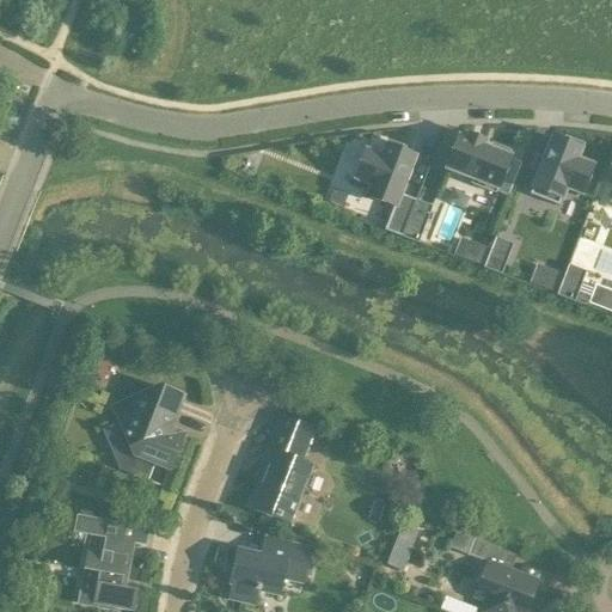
[(505,194),(518,161),(491,151),(493,146),(477,140),(475,145),(466,141),(453,173),(505,194)]
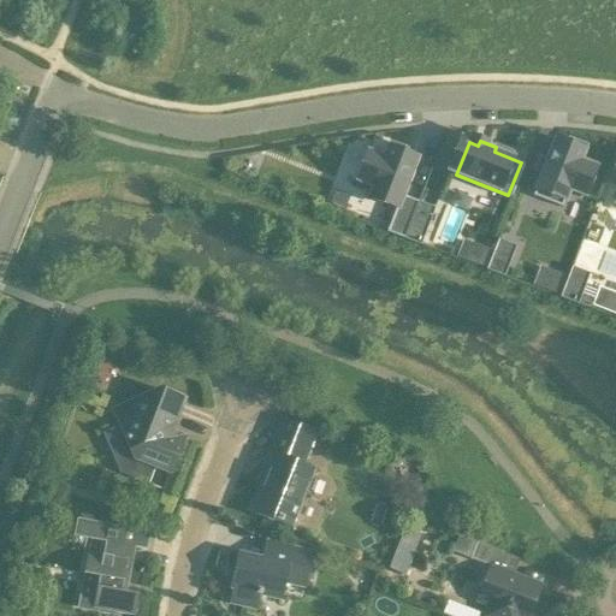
[(587,199),(599,170),(587,165),(591,154),(562,143),(543,194),(572,205),(575,194),(587,199)]
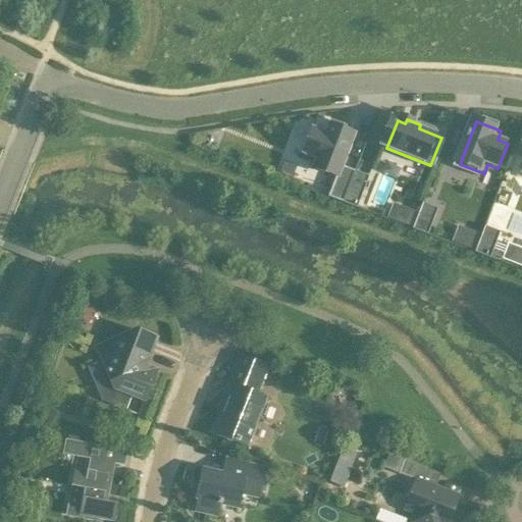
[(338,171),(353,135),(328,124),(325,134),(314,131),(305,155),(315,159),(312,168),(335,176),(336,177),(338,171)]
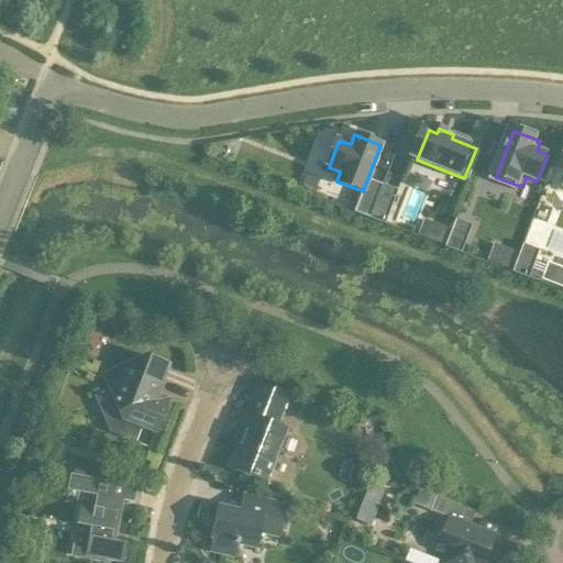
[(379,190),(365,185),(363,191),(362,190),(353,212),(368,218),(379,190)]
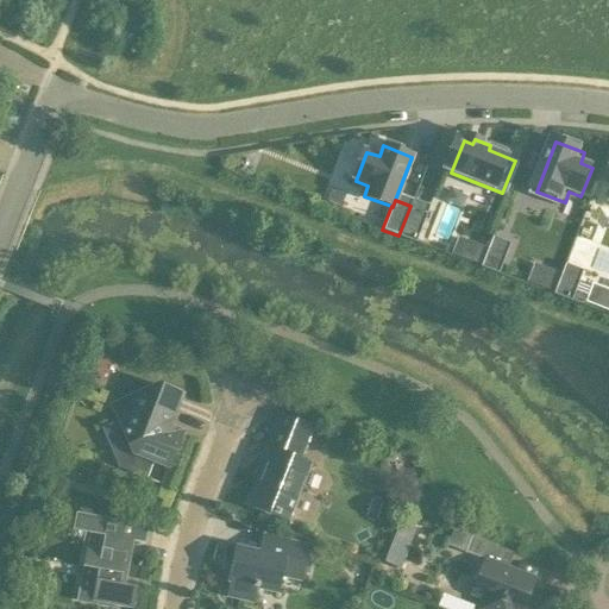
[(410,206),(399,236),(415,242),(427,212),(410,206)]
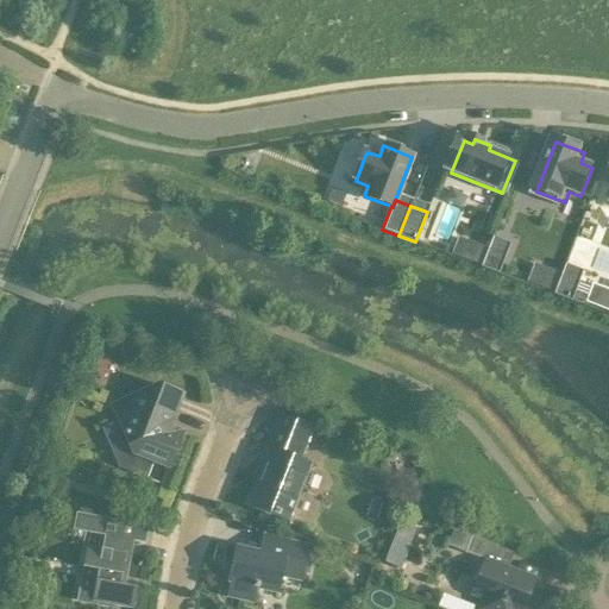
[(494,238),(483,268),(500,275),(512,244),(494,238)]
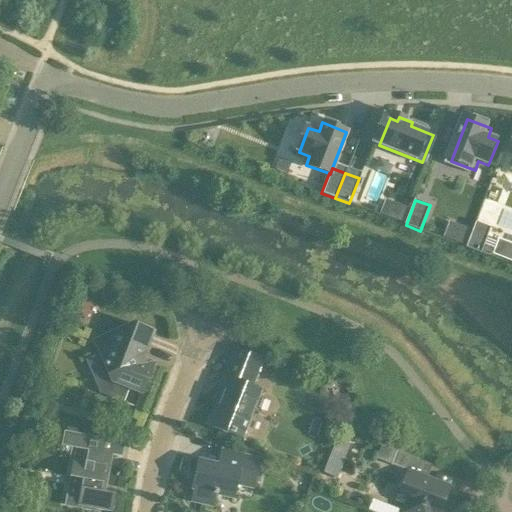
[(478,223),(468,248),(483,254),(493,228),(478,223)]
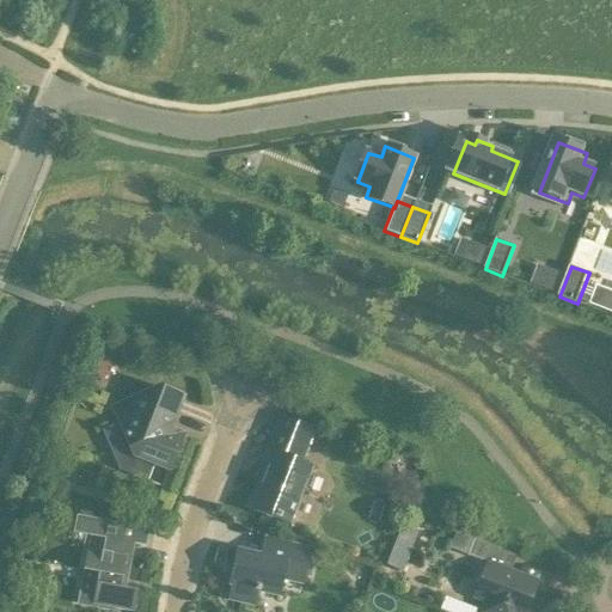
[(146,482),(153,464),(167,470),(179,440),(163,433),(161,428),(164,427),(167,420),(172,421),(182,398),(158,389),(112,408),(120,423),(98,432),(116,473),(120,471),(146,482)]
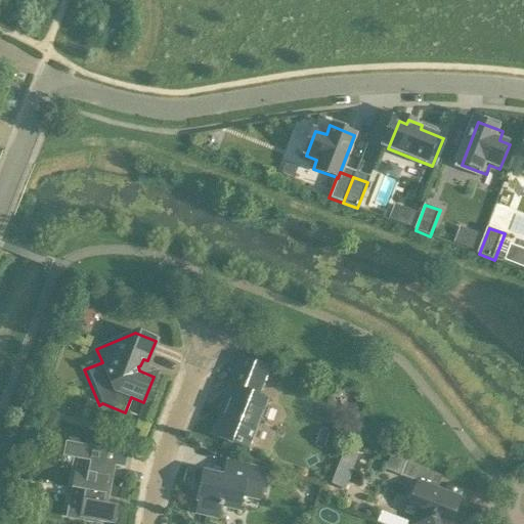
[(258,390),(264,376),(267,367),(241,357),(231,380),(258,390)]
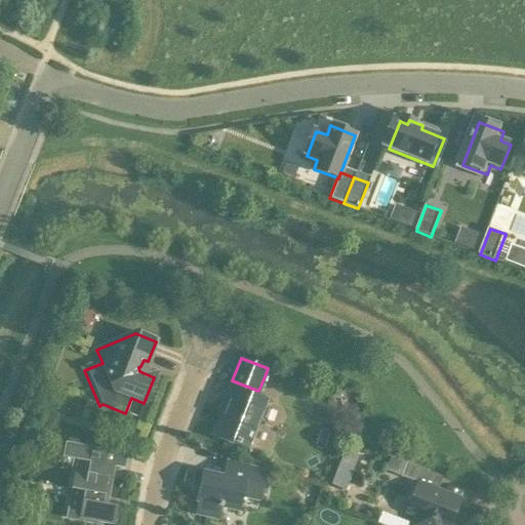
[(247,446),(266,400),(256,397),(258,391),(232,380),(230,387),(229,386),(224,399),(230,401),(216,435),(235,442),(235,443),(239,444),(239,443),(247,446)]
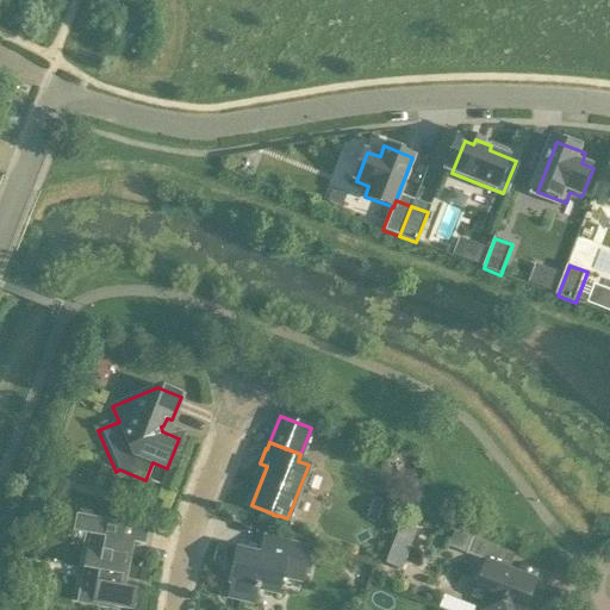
[(128,609),(131,609),(136,590),(119,586),(125,554),(110,552),(112,539),(144,545),(148,528),(75,514),(72,531),(104,537),(101,551),(86,547),(81,568),(97,572),(91,603),(128,609)]
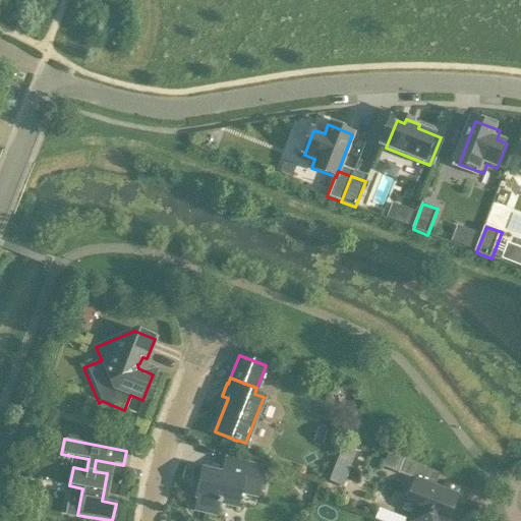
[(427,470),(419,467),(402,460),(396,473),(414,480),(403,509),(413,513),(409,520),(446,520),(457,496),(422,482),(427,470)]
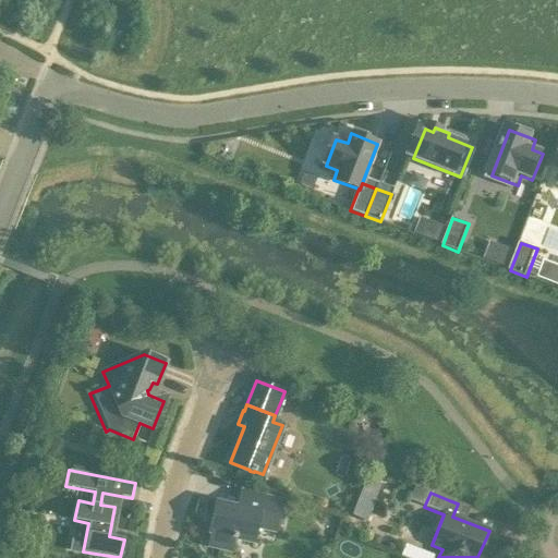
[(215,502),(208,533),(210,534),(208,546),(230,552),(233,538),(253,543),(257,528),(275,532),(281,501),(247,494),(244,509),(215,502)]
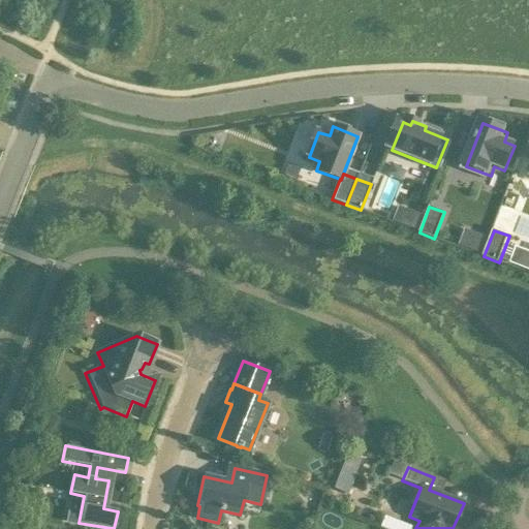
[(348,494),(352,481),(339,475),(334,489),(348,494)]
